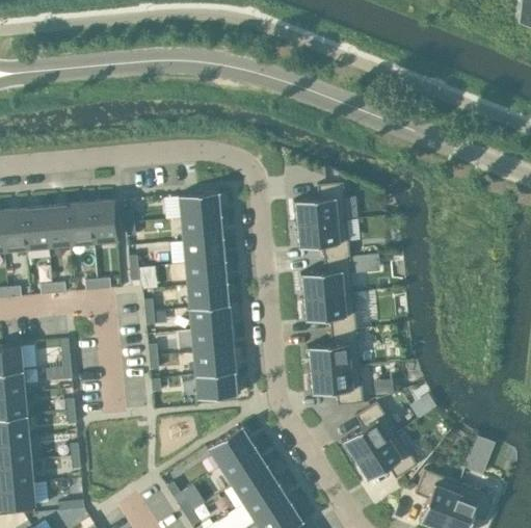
[(530,0),(520,0),(518,22),(530,27),(530,0)]
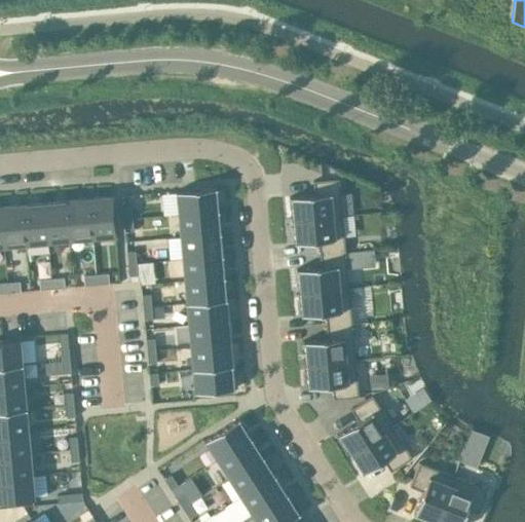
[(315,198),(291,201),(291,202),(292,202),(294,224),(343,220),(339,183),(313,185),(315,198)]
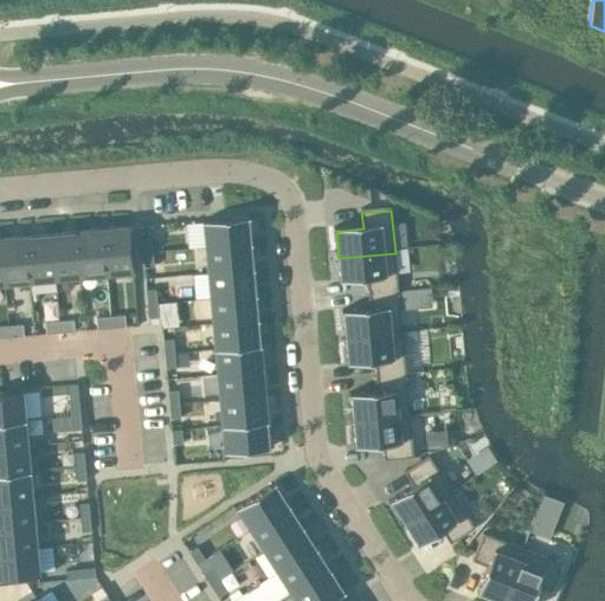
[(252,247),(250,223),(250,221),(203,226),(203,227),(204,227),(206,252),(252,247)]
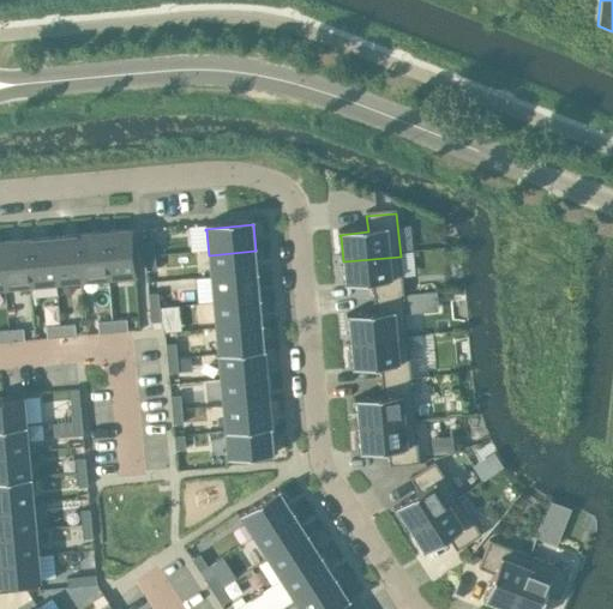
[(136,279),(132,234),(106,236),(109,282),(136,279)]
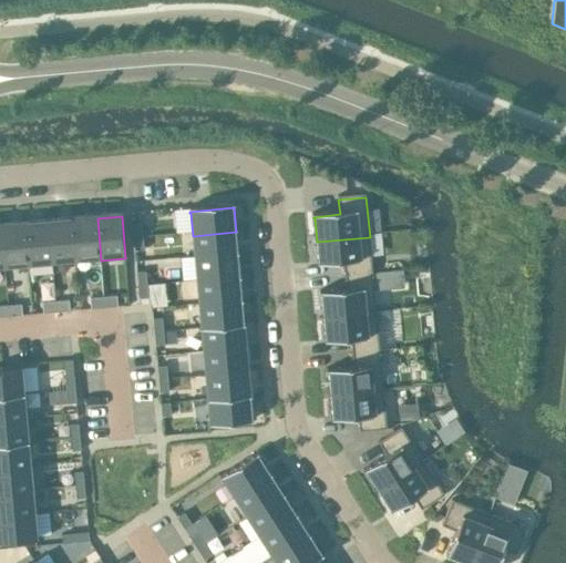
[(101,260),(98,218),(73,221),(76,263),(101,260)]
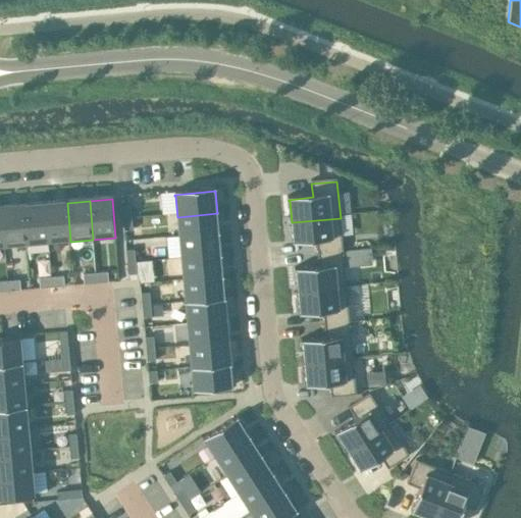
[(70,242),(67,203),(45,205),(49,244),(70,242)]
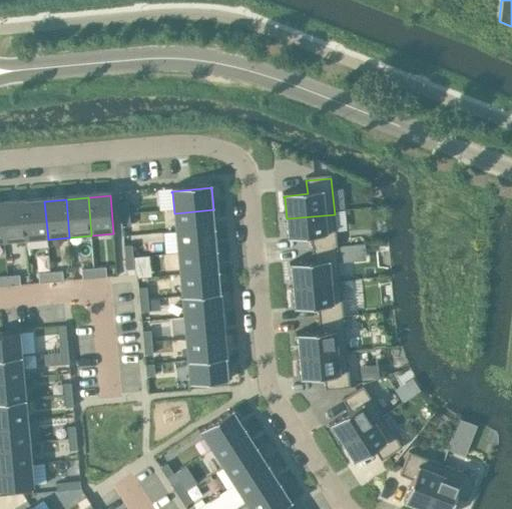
[(48,239),(44,201),(23,203),(26,241),(48,239)]
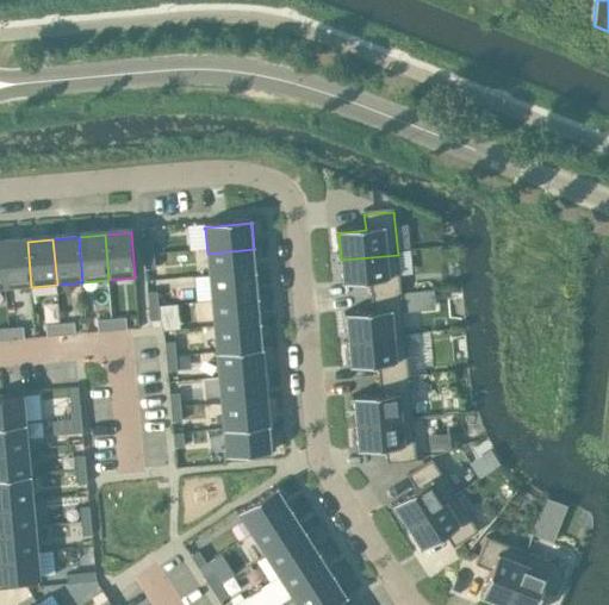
[(31,287),(28,242),(1,244),(5,289),(31,287)]
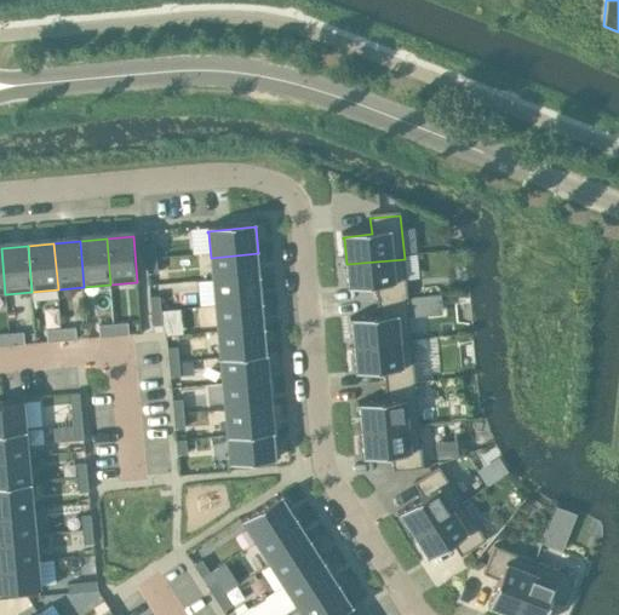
[(158,263),(156,248),(147,249),(148,263),(158,263)]
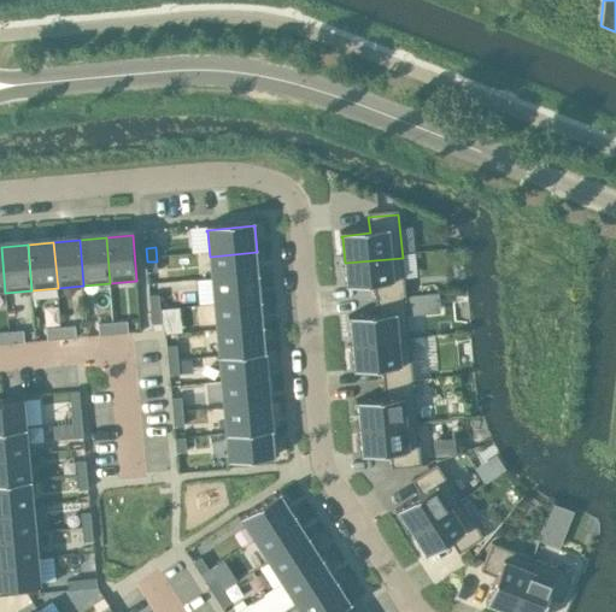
[(259,278),(257,252),(210,257),(212,282),(259,278)]
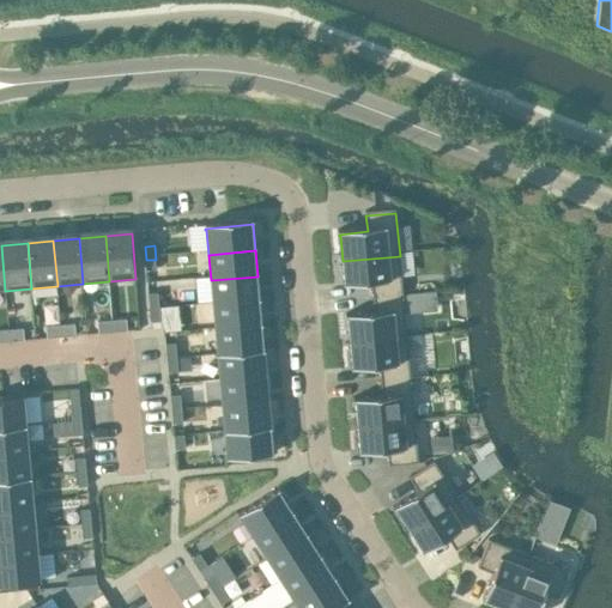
[(400,256),(343,261),(344,287),(344,289),(350,287),(373,286),(374,301),(404,298),(404,295),(400,256)]
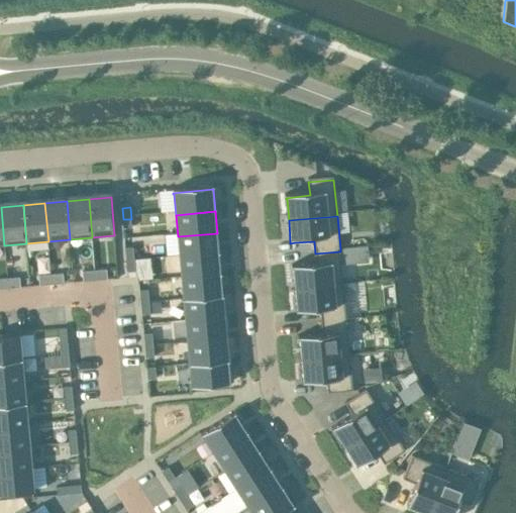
[(132,231),(131,219),(123,219),(124,232),(132,231)]
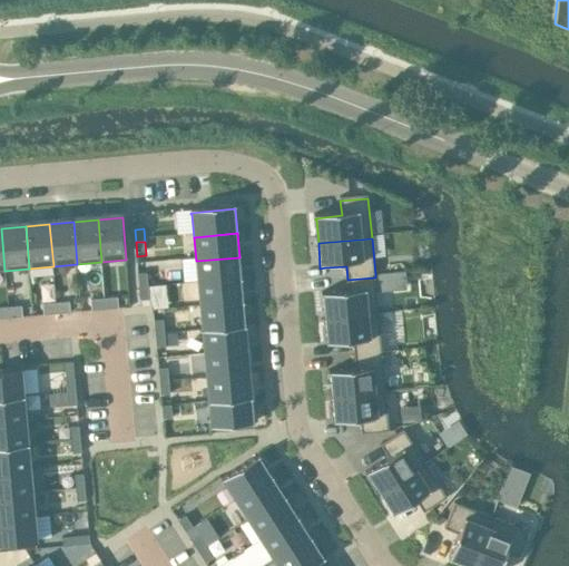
[(241,281),(239,257),(196,261),(198,285),(241,281)]
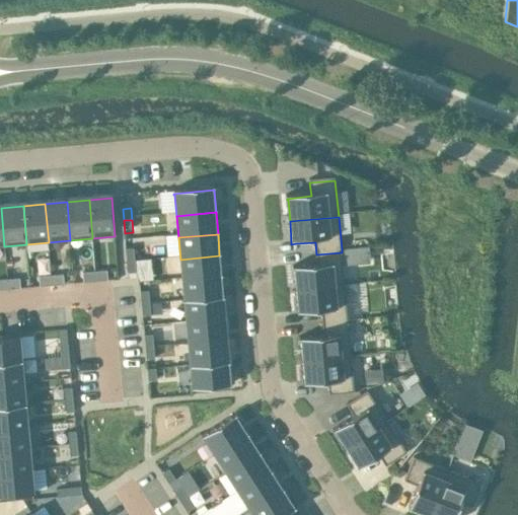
[(355,267),(379,264),(377,247),(353,250),(355,267)]
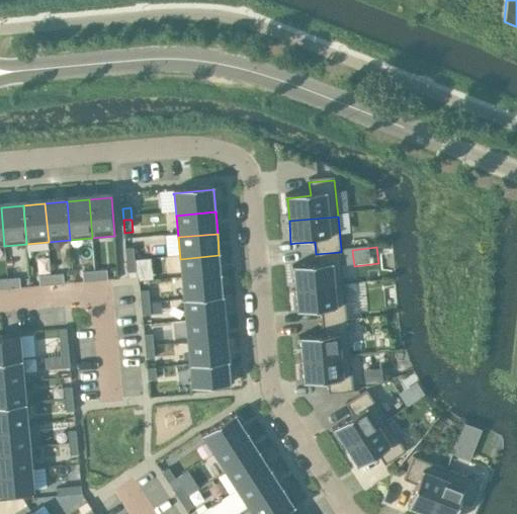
[(136,263),(135,251),(125,252),(127,263),(136,263)]
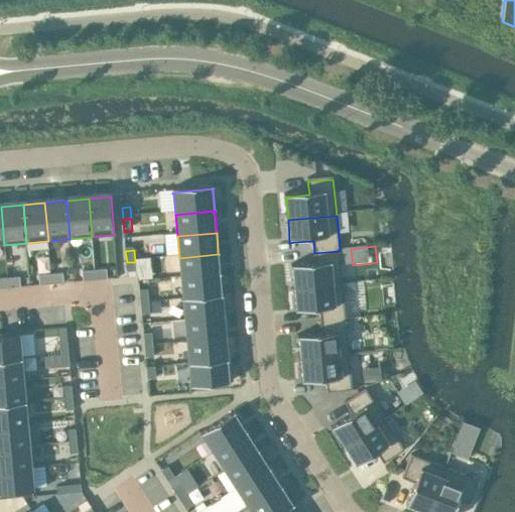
[(315,266),(291,268),(291,269),(292,269),(294,290),(343,286),(340,251),(314,253),(315,266)]
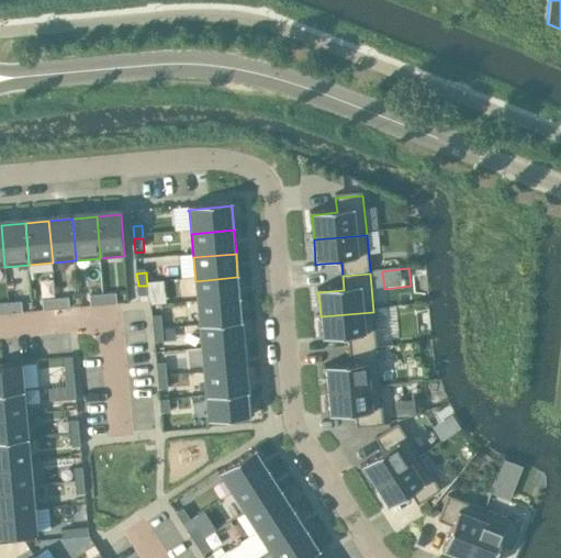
[(239,301),(237,277),(195,281),(198,304),(239,301)]
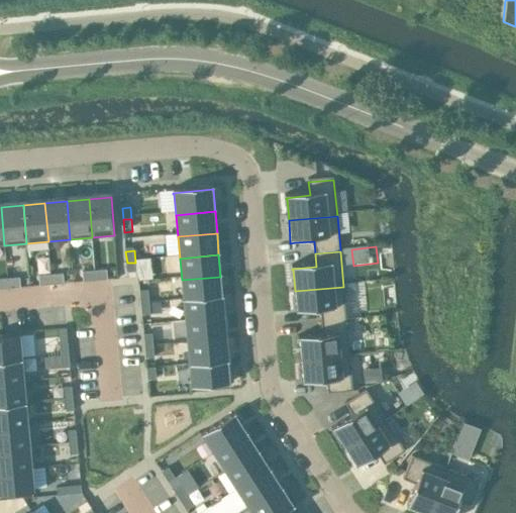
[(136,275),(135,263),(127,263),(128,276),(136,275)]
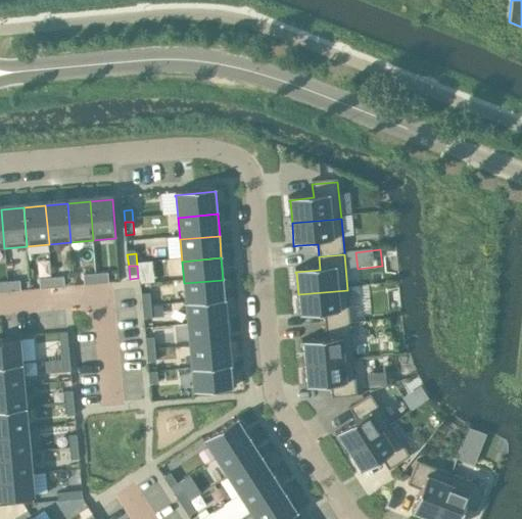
[(108,276),(96,277),(97,287),(109,286),(108,276)]
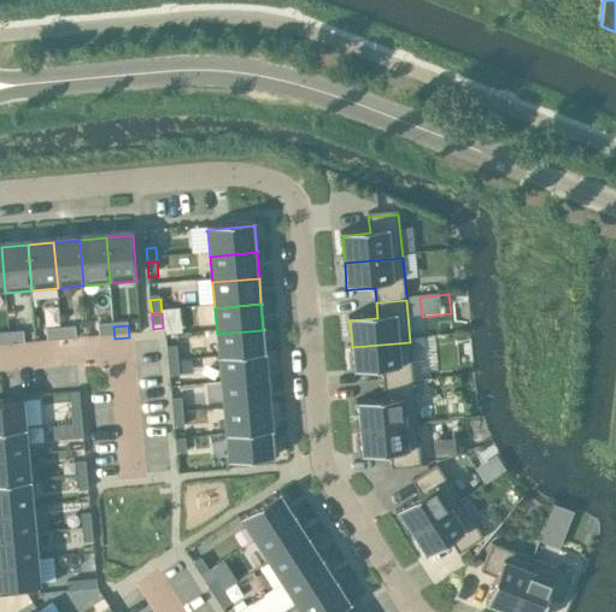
[(115,339),(113,327),(99,328),(100,340),(115,339)]
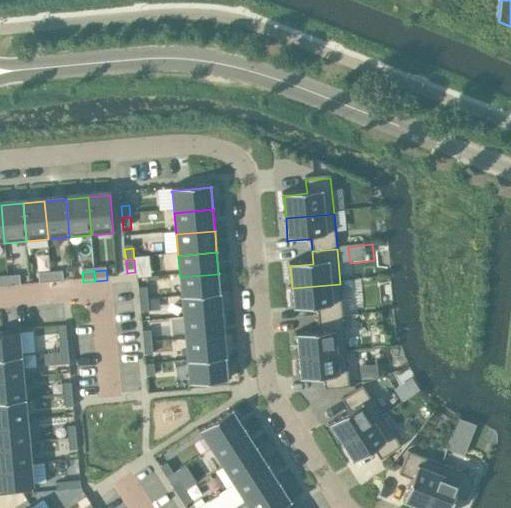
[(63,274),(51,275),(52,285),(64,284),(63,274)]
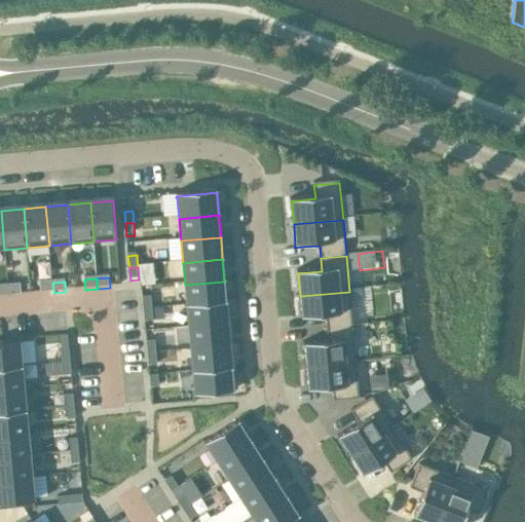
[(226,303),(224,282),(185,285),(187,307),(226,303)]
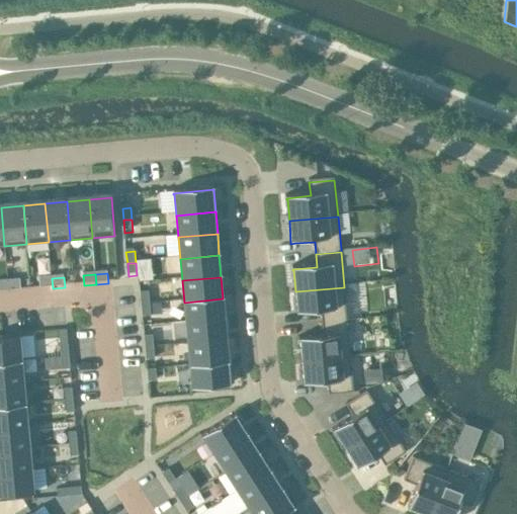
[(53,288),(52,278),(39,279),(40,289),(53,288)]
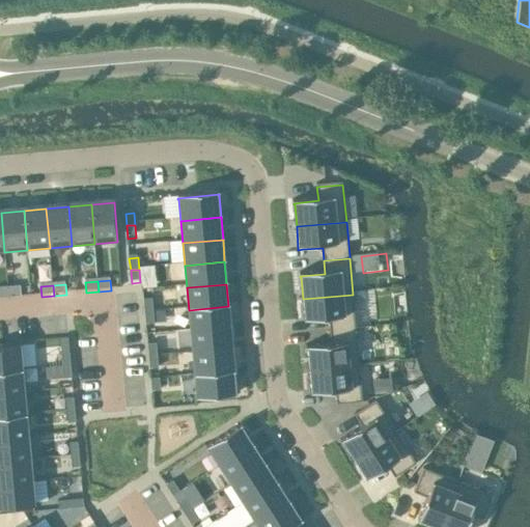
[(22,299),(21,288),(8,289),(9,300),(22,299)]
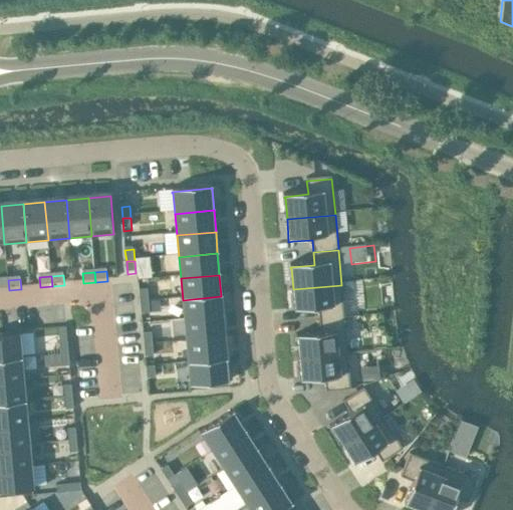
[(0,290),(9,290),(8,280),(0,280),(0,290)]
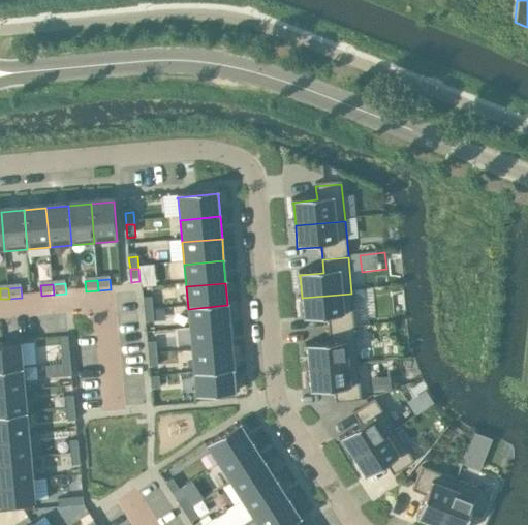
[(351,294),(302,298),(304,320),(303,320),(303,321),(328,319),(329,332),(354,330),(351,294)]
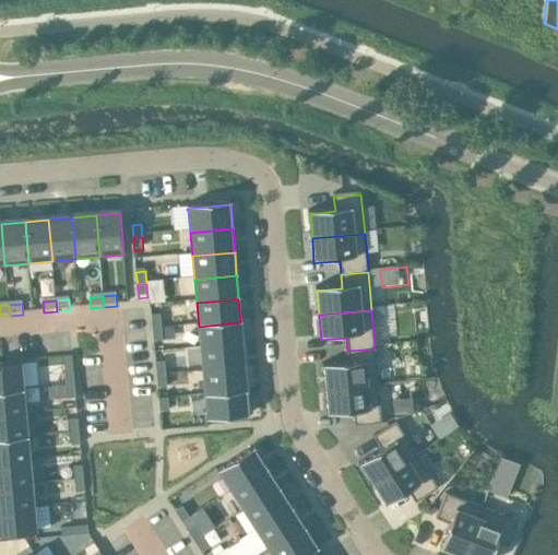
[(162,330),(161,317),(152,318),(153,331),(162,330)]
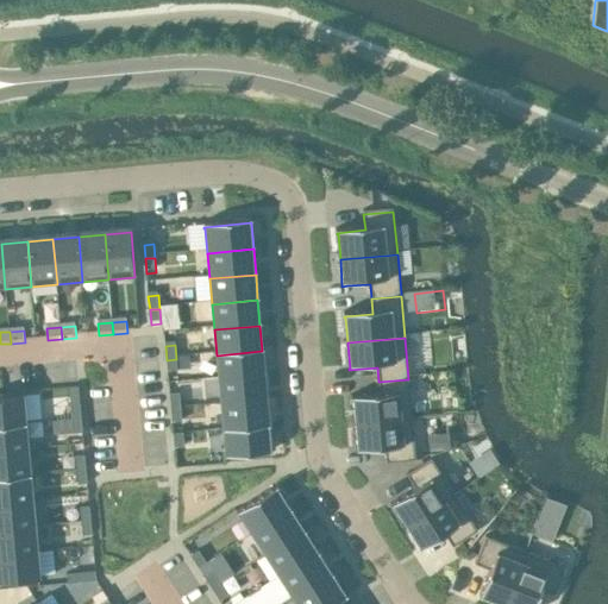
[(264,377),(262,351),(217,356),(219,381),(264,377)]
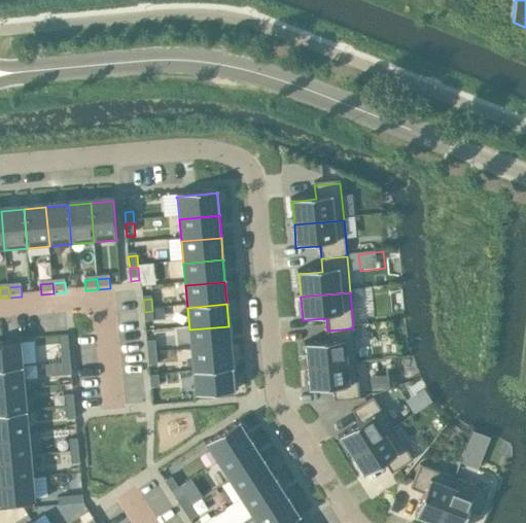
[(153,323),(152,311),(144,312),(145,324),(153,323)]
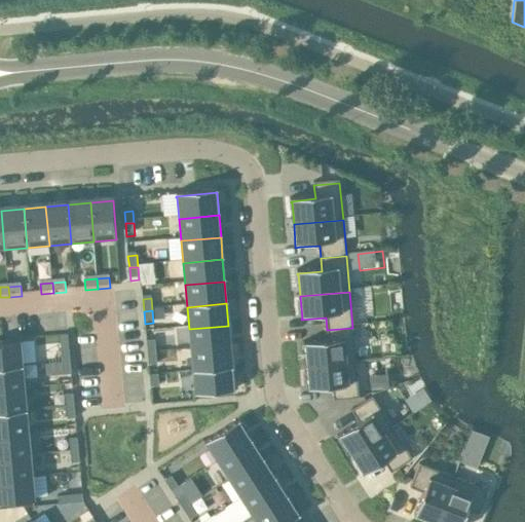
[(230,347),(228,326),(189,329),(191,351),(230,347)]
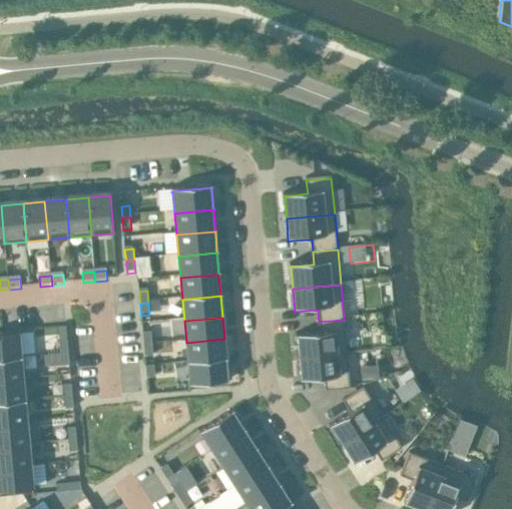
[(307,336),(296,337),(297,338),(299,359),(347,355),(344,320),(319,322),(320,335),(307,336)]
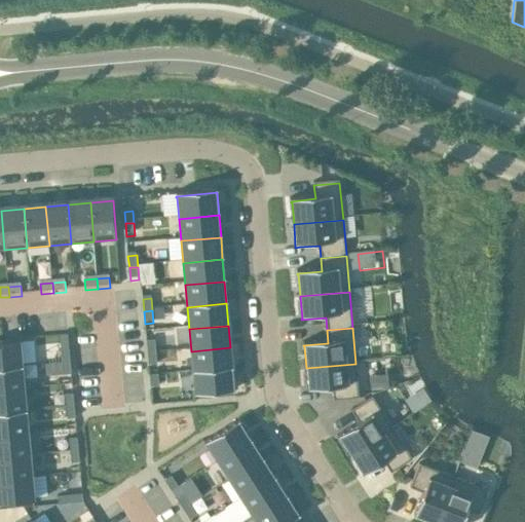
[(156,355),(155,342),(147,343),(148,356),(156,355)]
